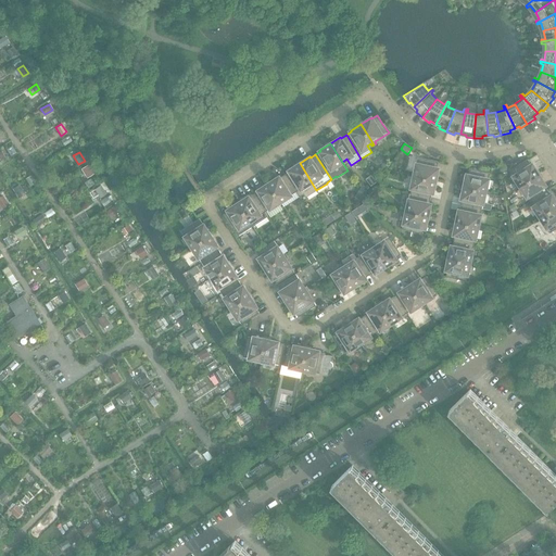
[(436,180),(438,168),(437,168),(438,162),(418,158),(415,173),(412,173),(412,175),(436,180)]
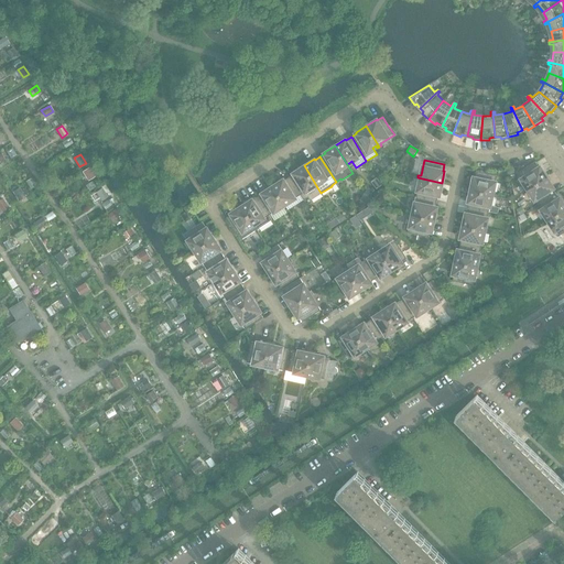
[(546,176),(545,174),(540,166),(539,167),(535,162),(518,173),(527,186),(524,188),(525,191),(546,176)]
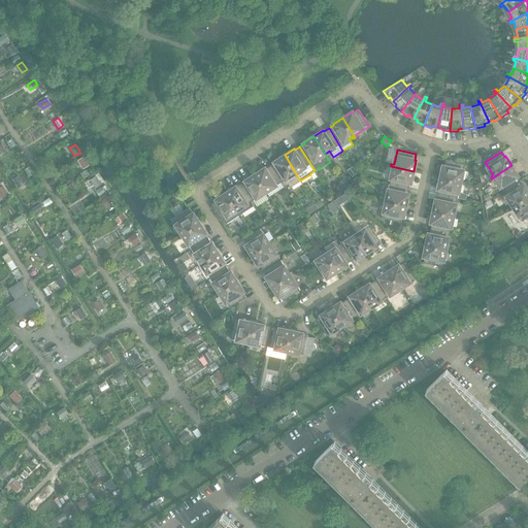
[(300,180),(285,155),(274,162),(275,163),(270,166),(281,182),(284,187),(289,184),(291,187),(300,180)]
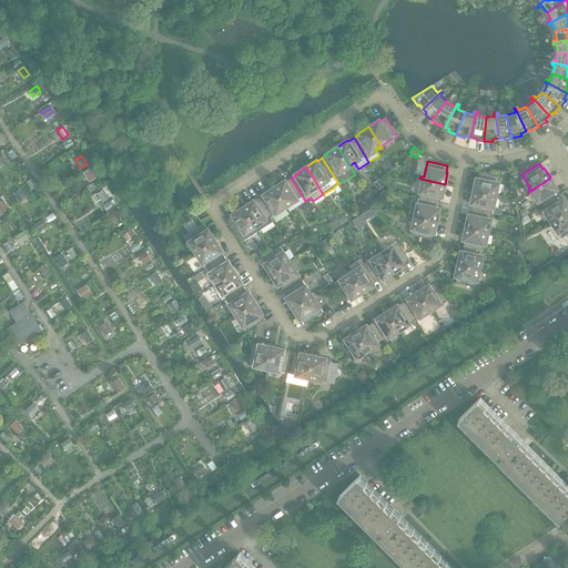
[(89,169),(83,172),(89,181),(94,178),(89,169)]
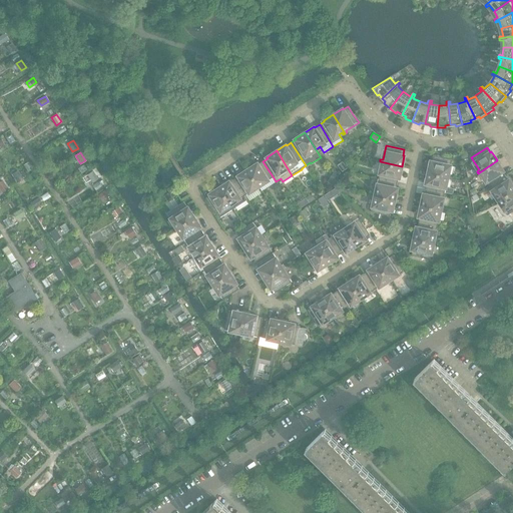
[(449,173),(452,159),(433,155),(432,161),(431,160),(428,172),(450,176),(451,174),(449,173)]
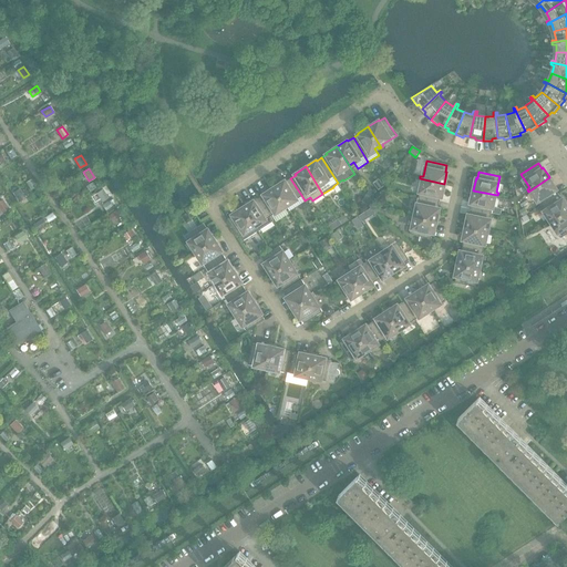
[(558,194),(555,188),(556,188),(549,177),(528,192),(529,194),(532,192),(540,205),(558,194)]
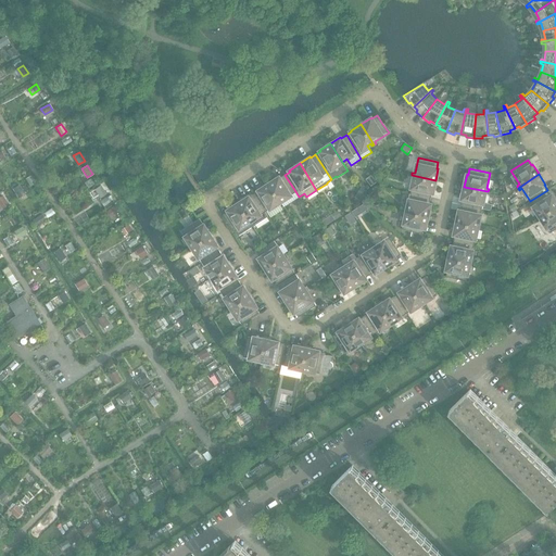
[(295,191),(285,175),(279,178),(279,177),(268,184),(282,204),(285,202),(282,200),(295,191)]
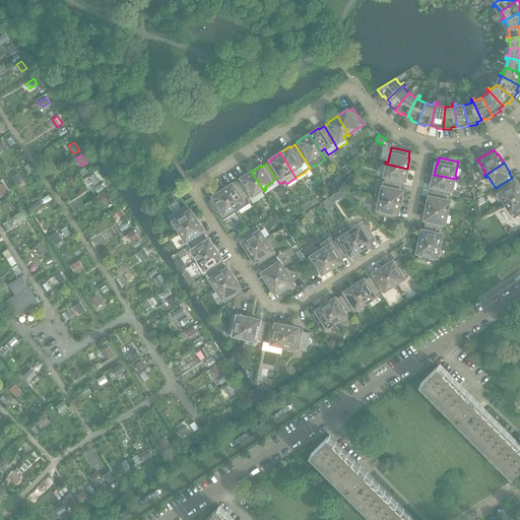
[(405,180),(406,171),(407,169),(385,164),(384,166),(387,167),(384,181),(402,185),(403,180),(405,180)]
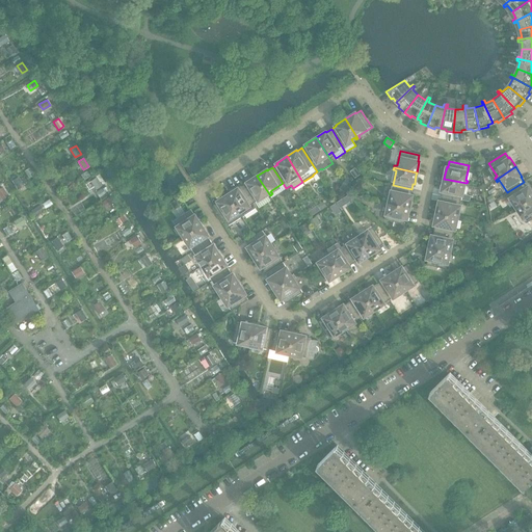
[(270,195),(257,176),(247,182),(248,183),(243,186),(254,203),(266,194),(268,196),(270,195)]
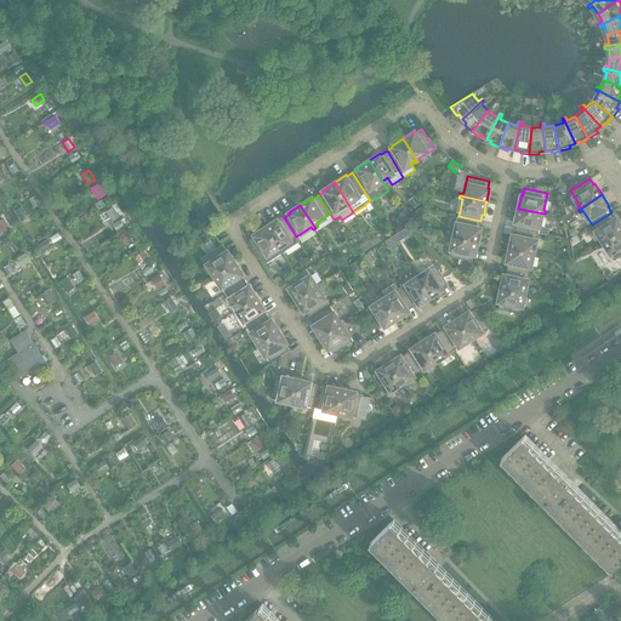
[(21,206),(15,211),(21,220),(27,216),(21,206)]
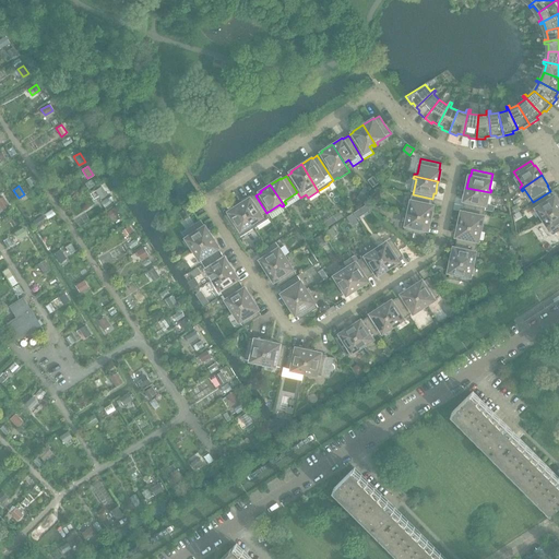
[(369,198),(372,192),(365,186),(360,192),(369,198)]
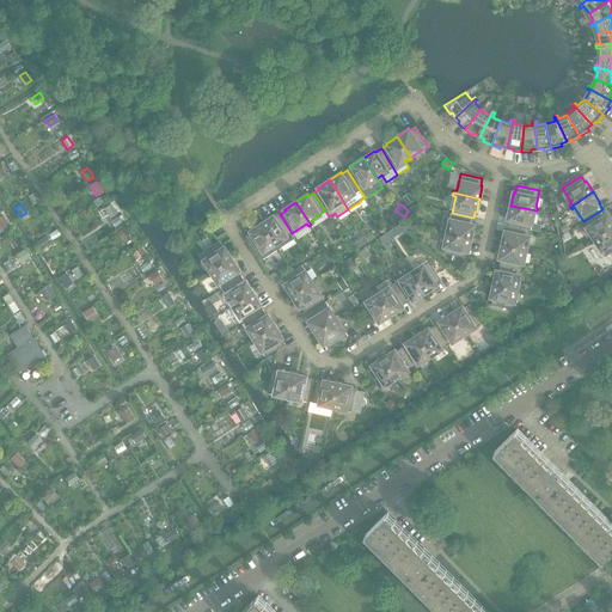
[(111,204),(104,209),(108,214),(110,218),(117,213),(111,204)]
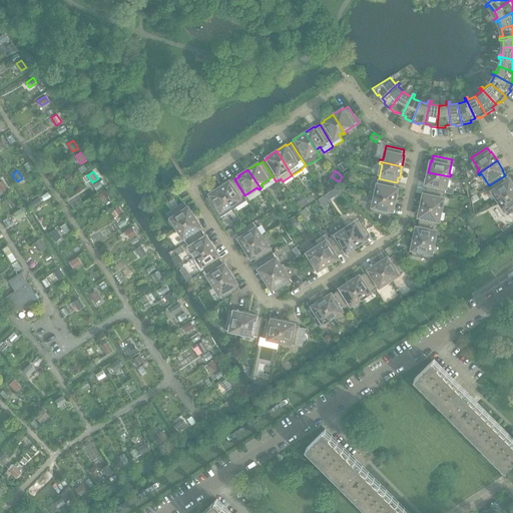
[(444,192),(448,178),(450,179),(450,176),(428,172),(426,182),(427,183),(426,188),(444,192)]
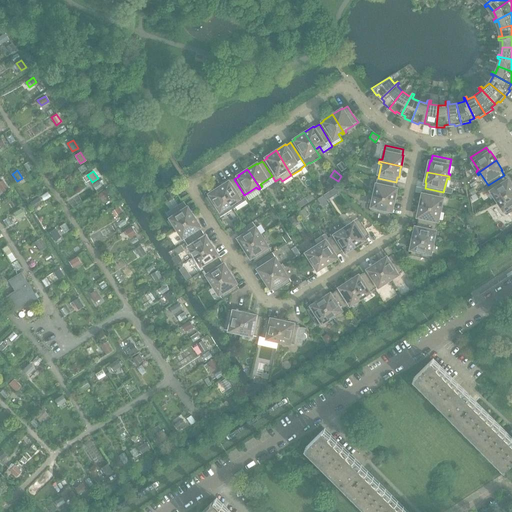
[(511,190),(511,185),(508,179),(507,180),(504,175),(488,185),(496,198),(494,199),(495,201),(511,190)]
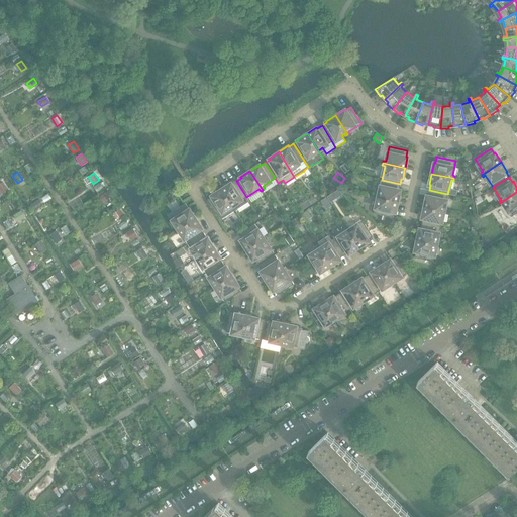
[(337,188),(341,183),(333,178),(329,183),(337,188)]
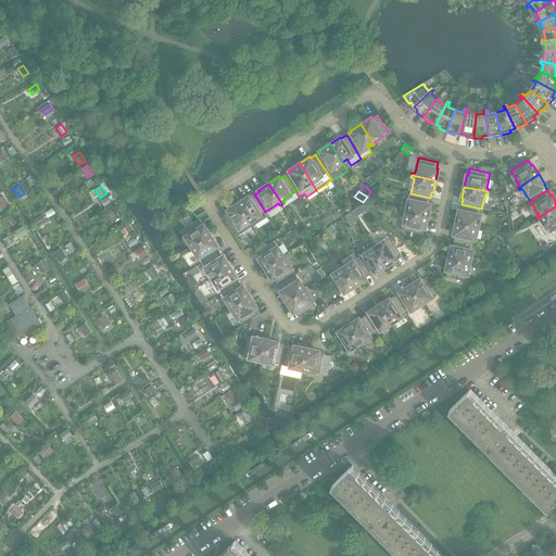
[(428,216),(430,204),(429,203),(430,198),(411,193),(407,209),(404,207),(404,211),(428,216)]
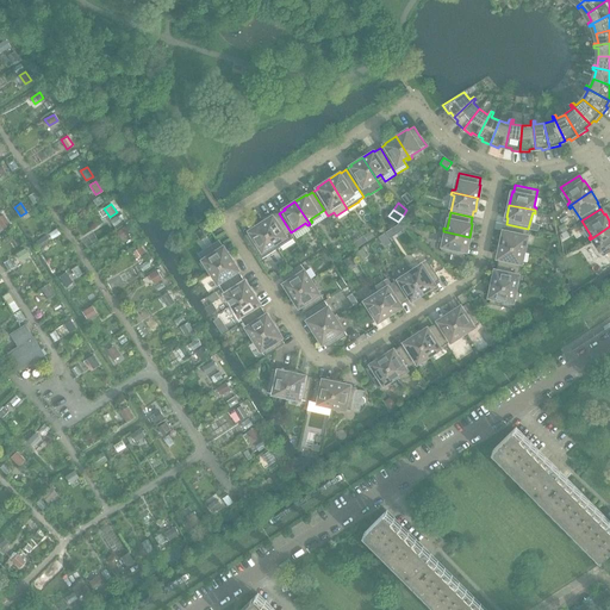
[(291,232),(279,213),(273,217),(273,216),(261,223),(275,246),(278,248),(294,237),(291,232)]
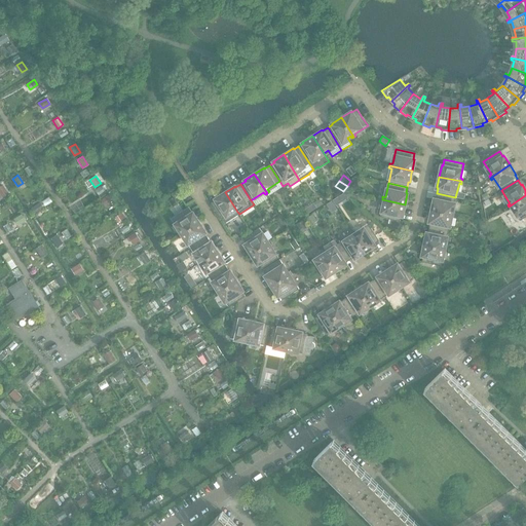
[(237,212),(225,192),(216,198),(216,199),(211,202),(222,219),(234,211),(235,213),(237,212)]
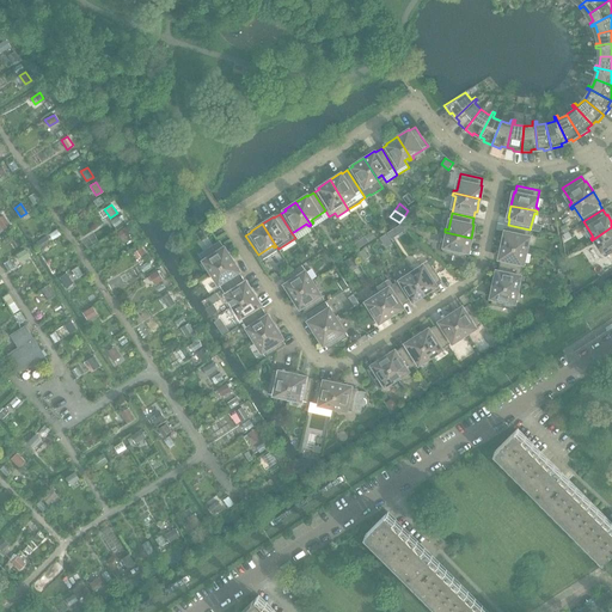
[(526,246),(530,230),(508,225),(507,232),(506,231),(502,244),(528,250),(530,248),(526,246)]
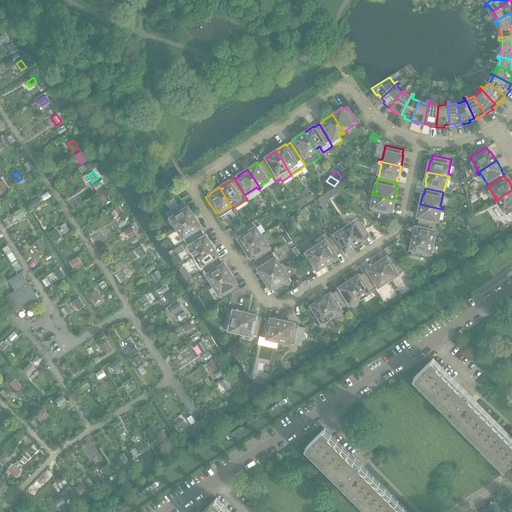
[(104,189),(98,194),(101,200),(108,195),(104,189)]
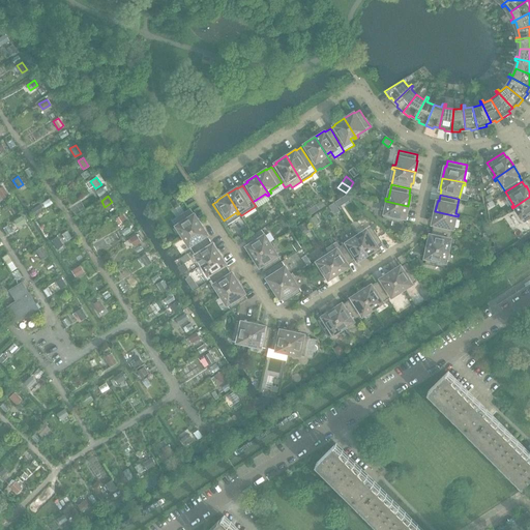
[(529,217),(529,197),(512,208),(513,210),(516,209),(525,222),(529,217)]
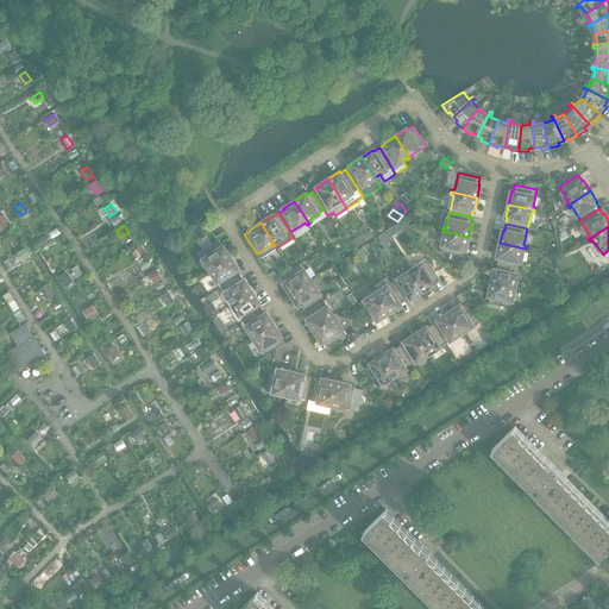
[(374,237),(370,230),(363,234),(368,240),(374,237)]
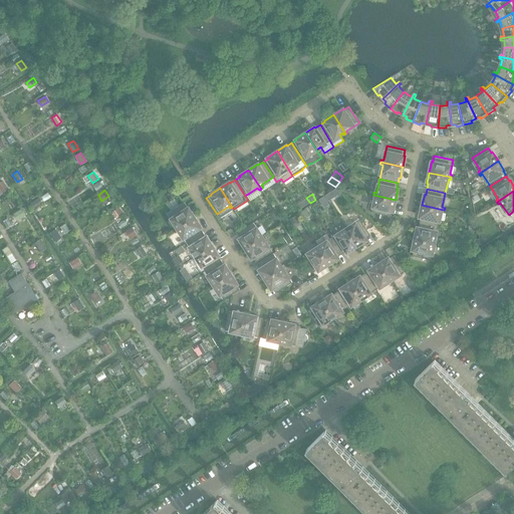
[(393,211),(395,202),(396,200),(373,195),(372,197),(375,198),(371,212),(391,216),(392,210),(393,211)]
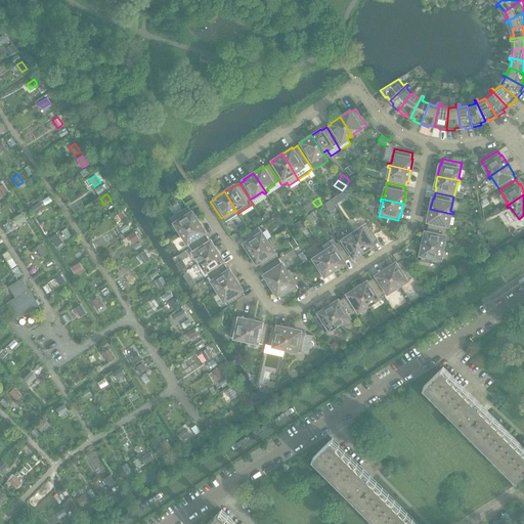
[(336,209),(331,200),(324,204),(331,212),(336,209)]
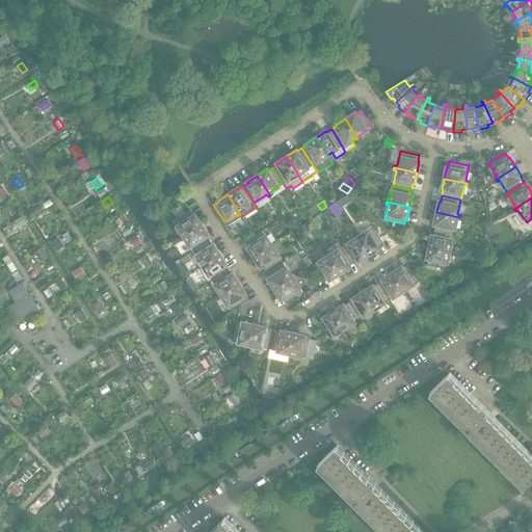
[(40,205),(31,210),(35,215),(43,210),(40,205)]
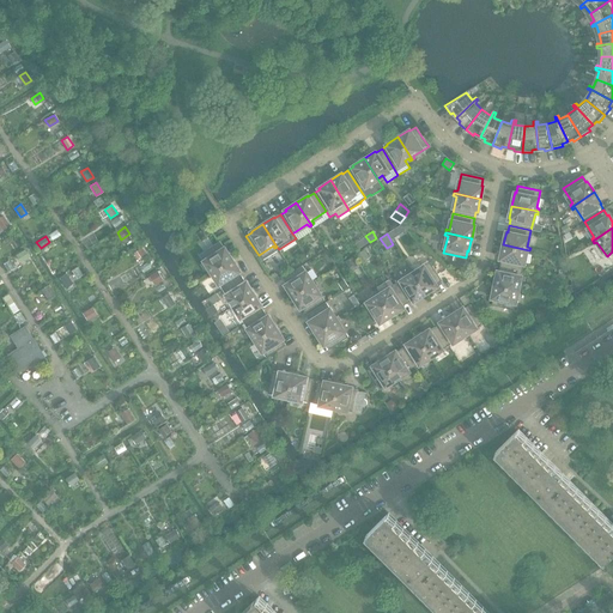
[(370,242),(365,236),(359,241),(363,247),(370,242)]
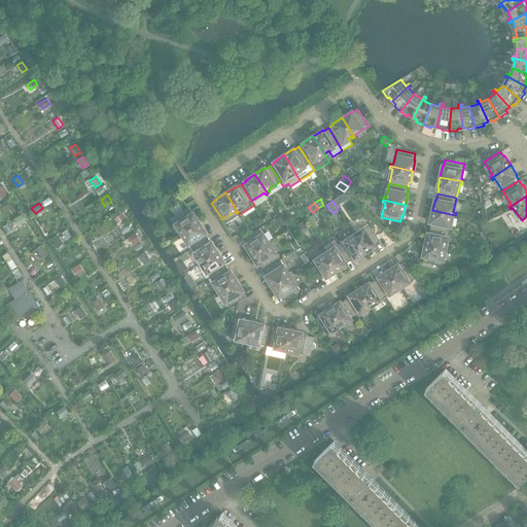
[(200,222),(198,220),(194,213),(192,213),(188,208),(172,218),(180,232),(178,233),(180,235),(200,222)]
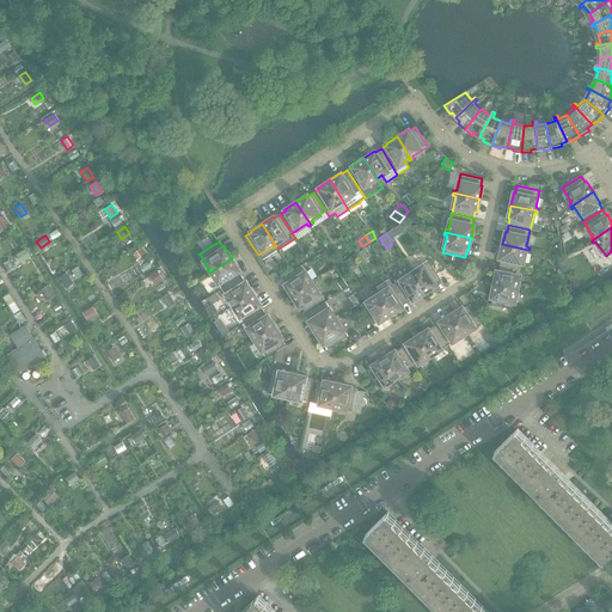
[(521,269),(525,252),(528,252),(528,250),(502,244),(500,257),(501,258),(500,264),(521,269)]
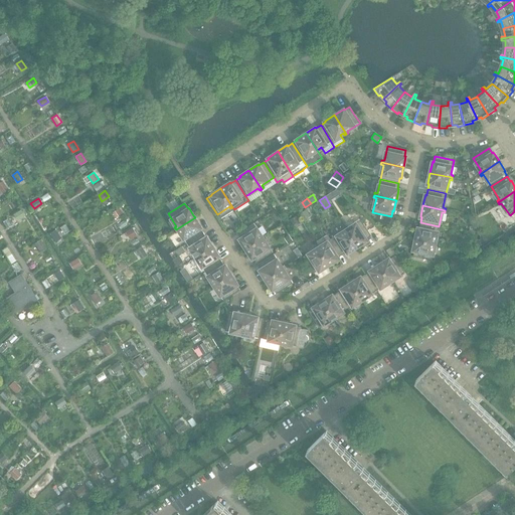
[(20,209),(13,214),(17,219),(24,215),(20,209)]
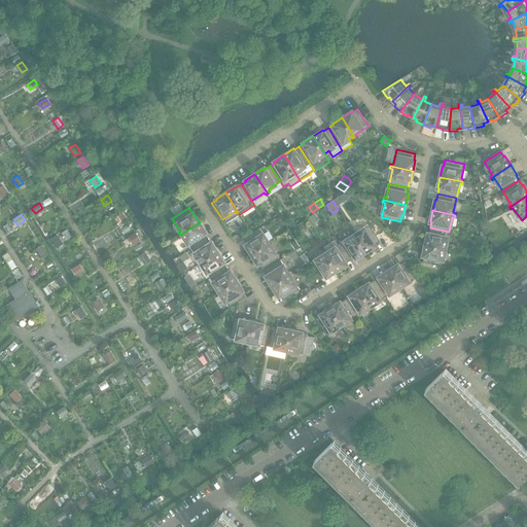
[(318,221),(313,215),(306,219),(310,226),(318,221)]
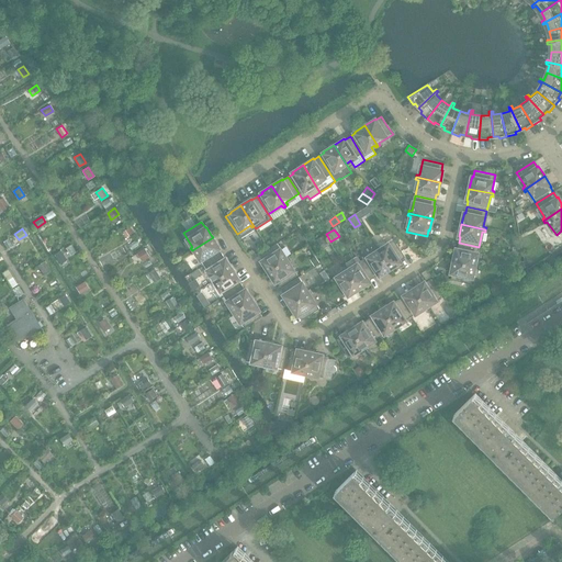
[(329,242),(324,234),(316,239),(322,247),(329,242)]
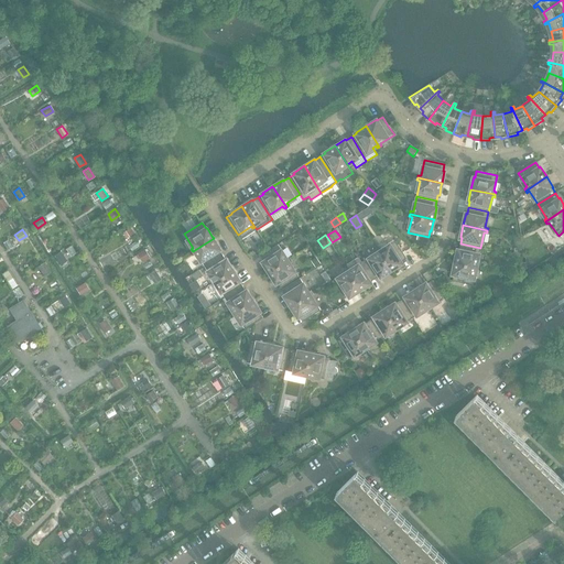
[(223,255),(219,249),(220,249),(214,238),(193,251),(194,253),(196,252),(205,266),(223,255)]
